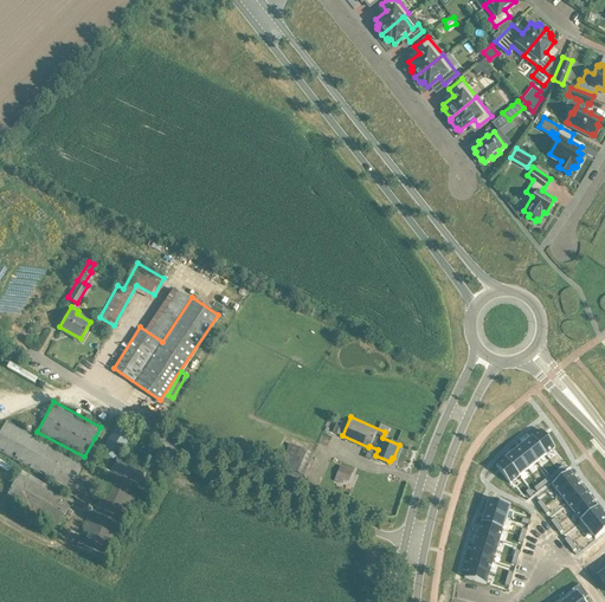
[(83,460),(30,431),(6,418),(0,428),(0,450),(13,457),(69,487),(83,460)]
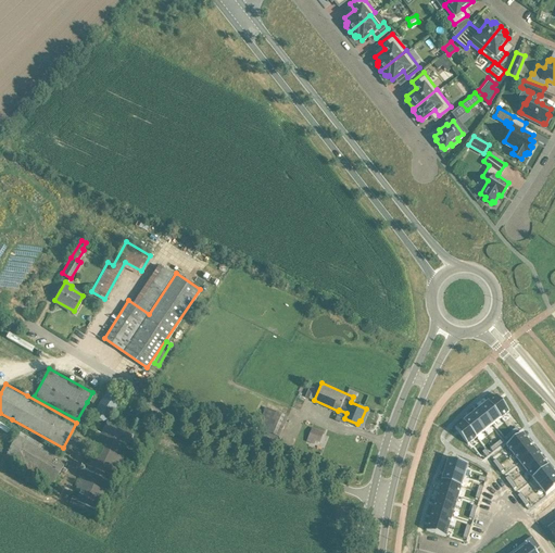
[(316,387),(310,384),(304,394),(312,398),(316,387)]
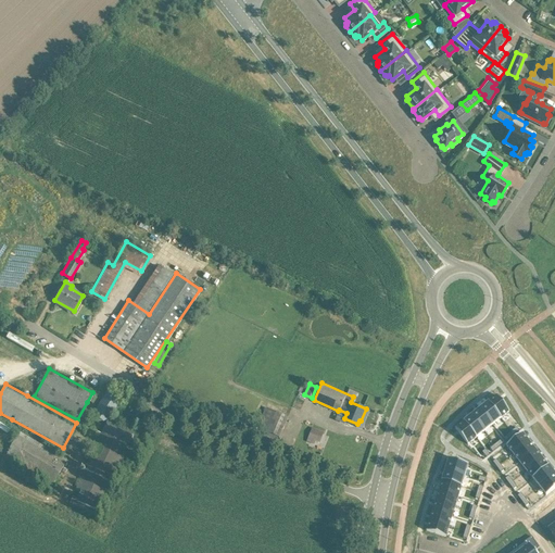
[(122,397),(108,388),(92,413),(105,422),(108,418),(122,397)]
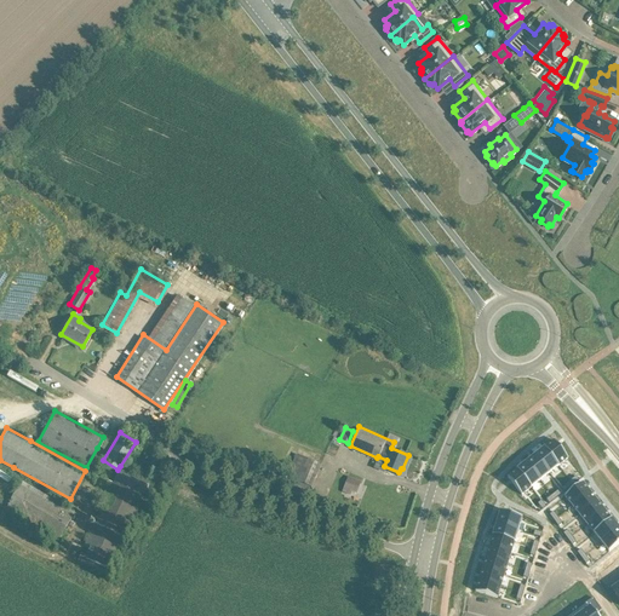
[(552,437),(544,445),(557,462),(567,455),(552,437)]
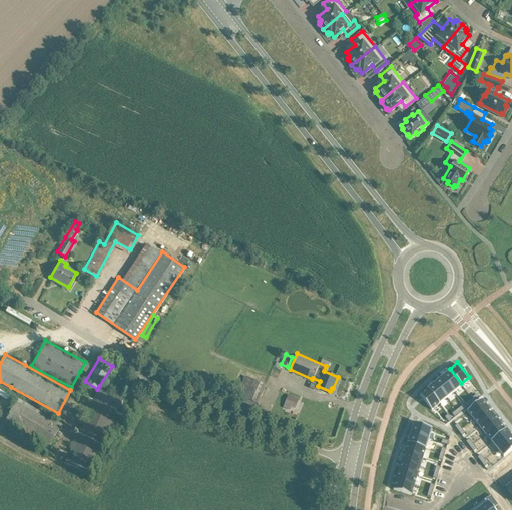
[(450,369),(442,375),(454,389),(461,383),(450,369)]
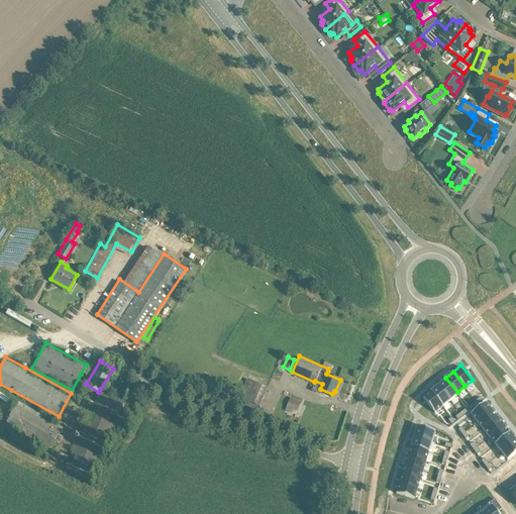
[(255,381),(246,377),(238,395),(259,404),(267,386),(255,381)]
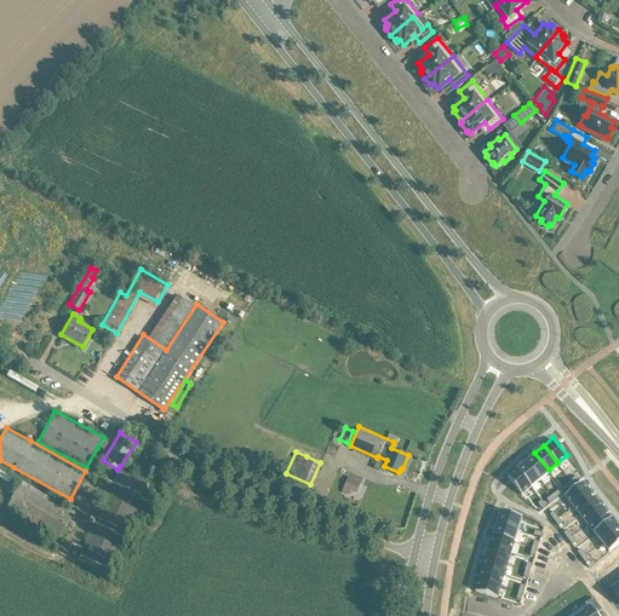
[(534,453),(526,460),(539,477),(549,470),(534,453)]
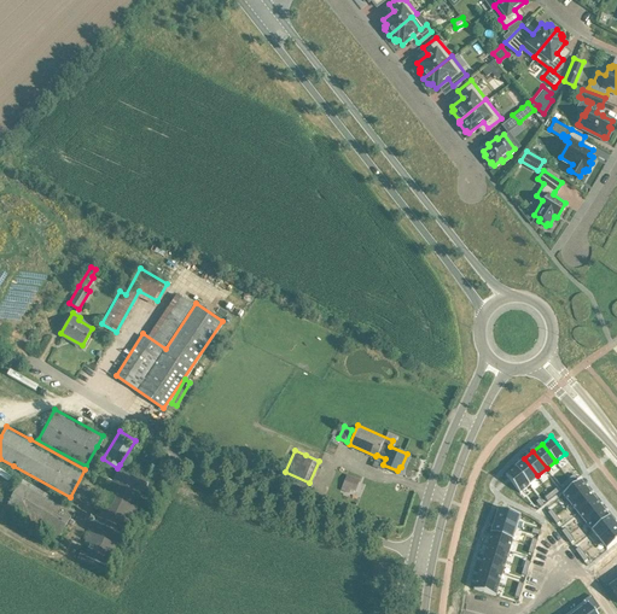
[(524,458),(514,466),(529,483),(537,475),(524,458)]
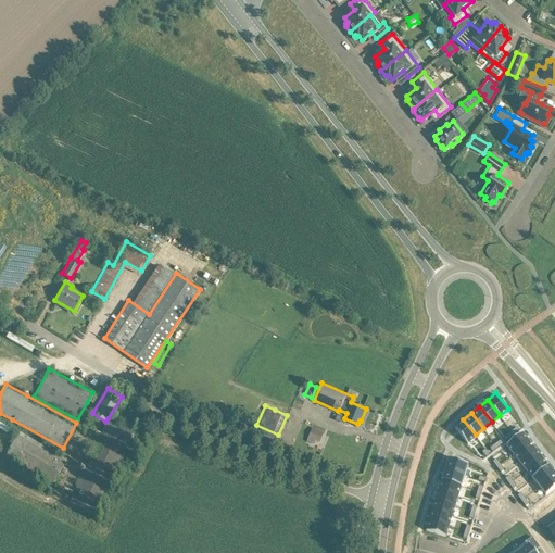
[(85,455),(89,457),(75,488),(72,492),(68,500),(96,513),(123,454),(117,452),(123,440),(128,442),(134,430),(108,418),(105,422),(91,453),(87,451),(85,455)]
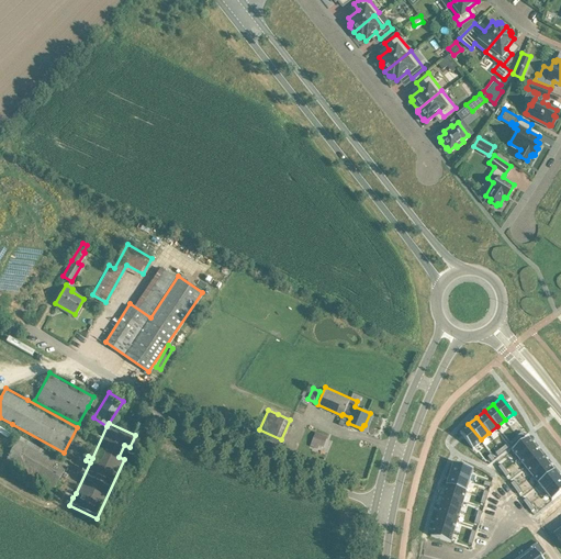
[(468,424),(459,431),(472,447),(481,439),(468,424)]
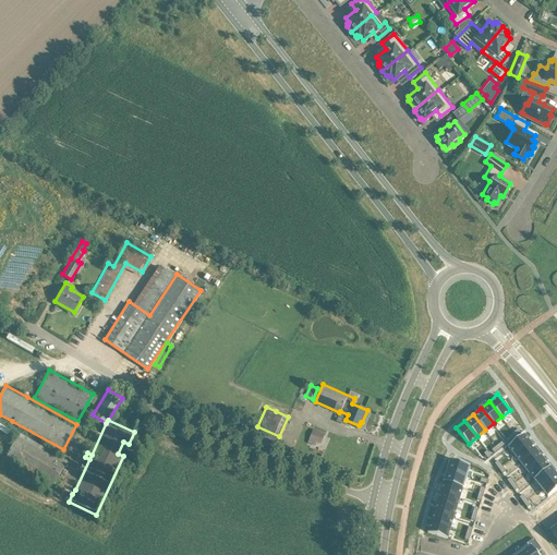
[(307,439),(314,443),(319,430),(313,426),(307,439)]
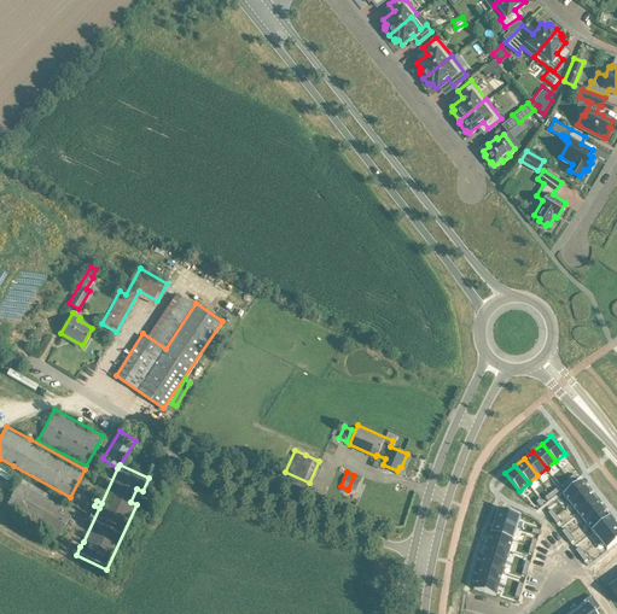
[(56,538),(75,508),(21,477),(4,507),(56,538)]
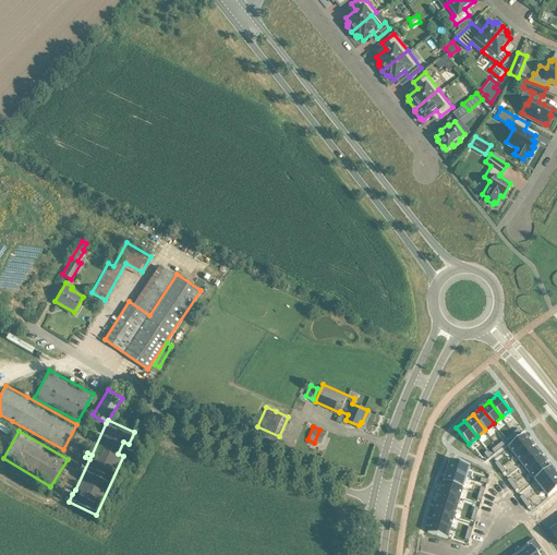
[(524,433),(508,445),(515,454),(531,442),(524,433)]
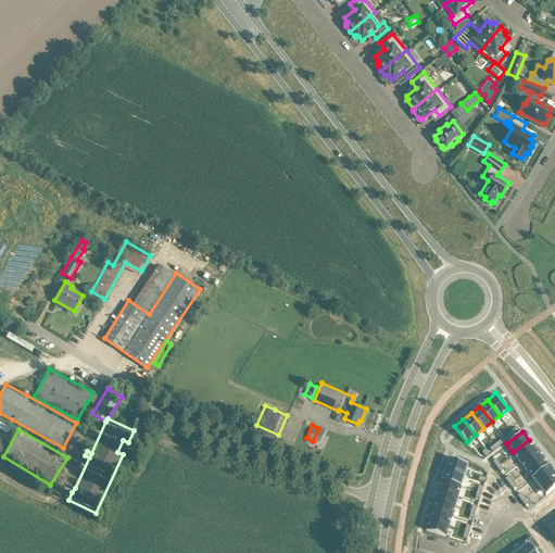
[(529,440),(513,452),(519,461),(535,448),(529,440)]
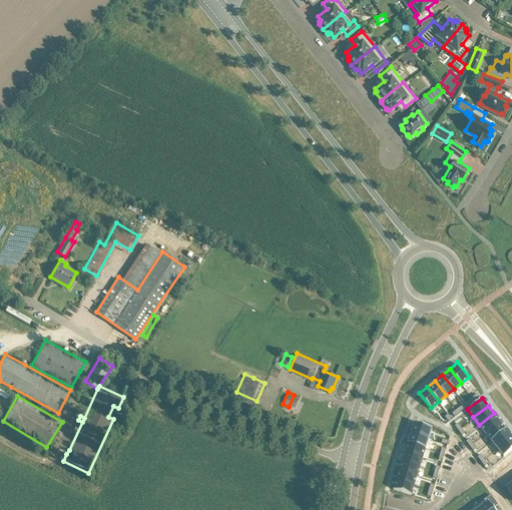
[(494,413),(479,425),(485,432),(500,421),(494,413)]
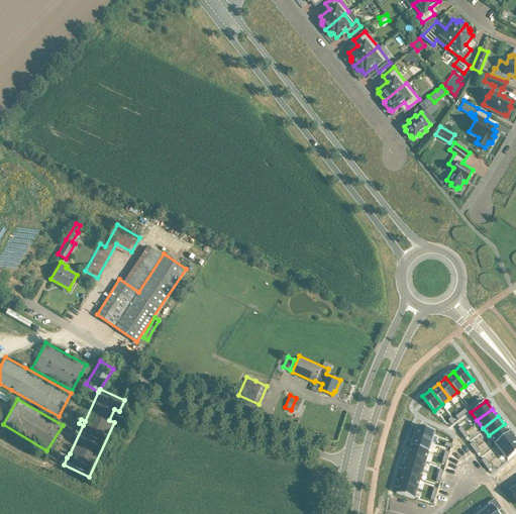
[(416,424),(413,434),(431,440),(434,430),(416,424)]
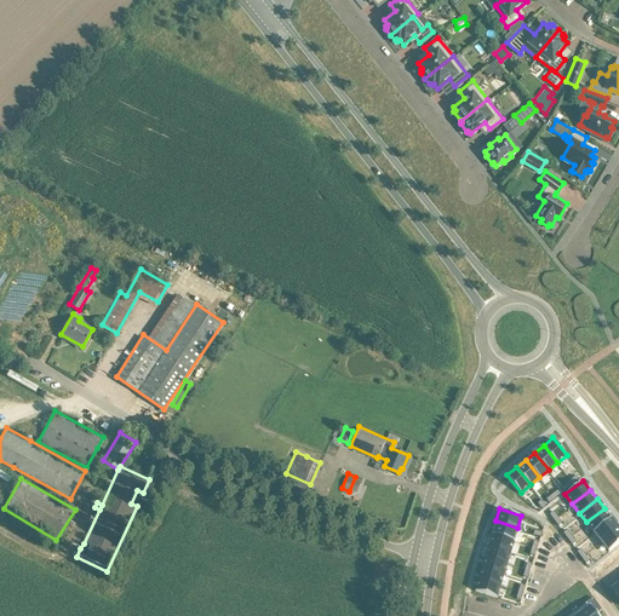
[(605,508),(586,522),(594,531),(612,517),(605,508)]
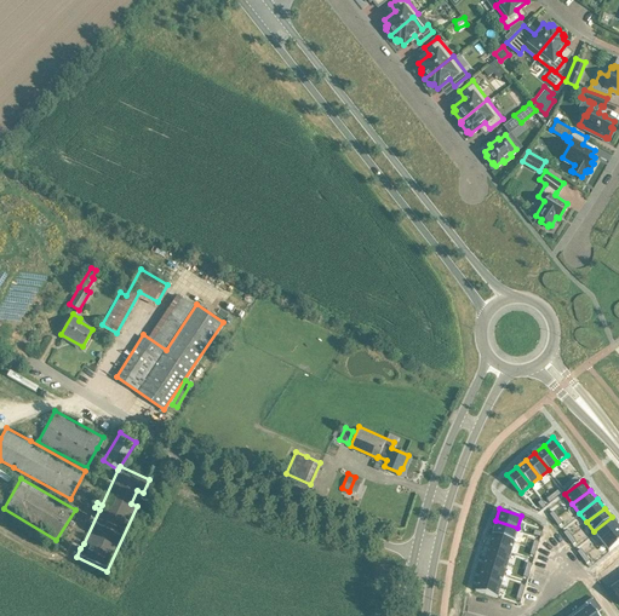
[(612,517),(594,531),(601,540),(618,527),(612,517)]
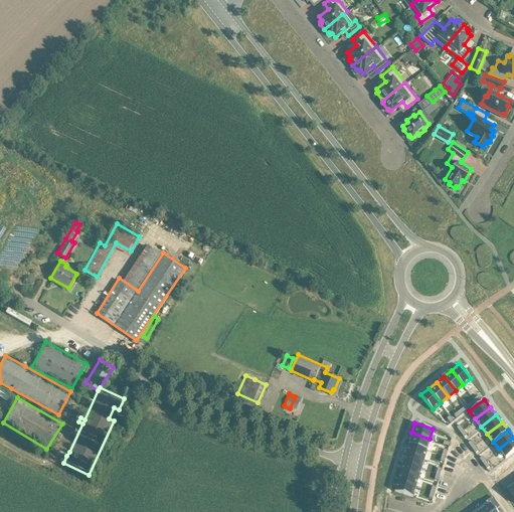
[(411,433),(408,443),(426,449),(430,439),(411,433)]
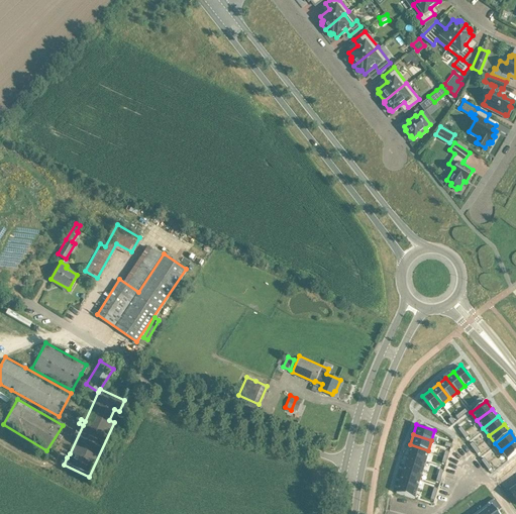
[(515,438),(515,439),(501,450),(508,458),(515,451),(515,438)]
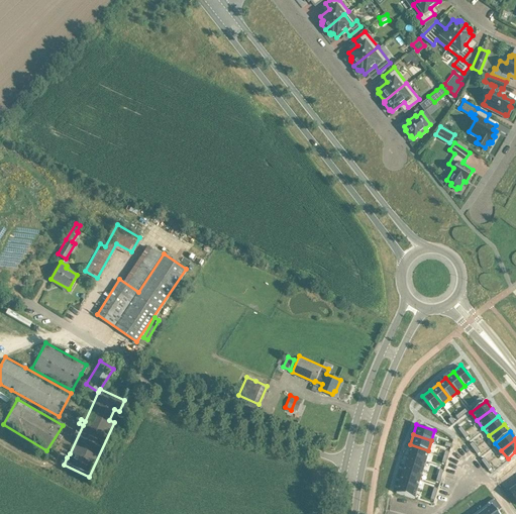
[(410,444),(407,453),(425,459),(428,450),(410,444)]
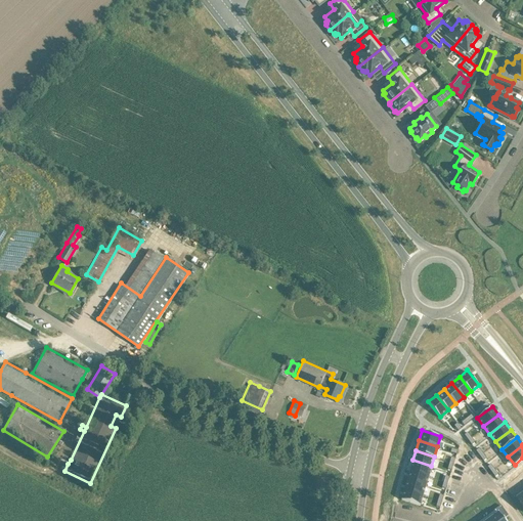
[(412,460),(409,469),(428,475),(431,466),(412,460)]
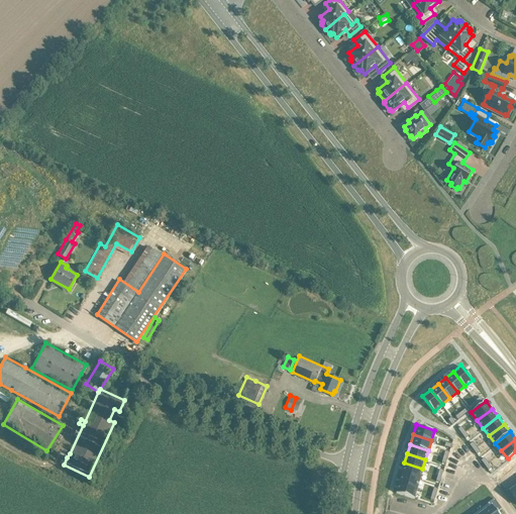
[(404,463),(401,473),(419,478),(422,469),(404,463)]
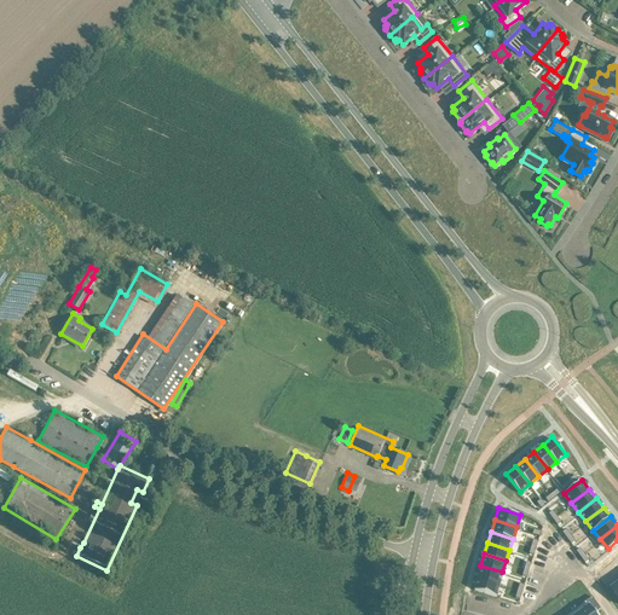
[(480,566),(477,576),(479,576),(498,582),(502,572),(480,566)]
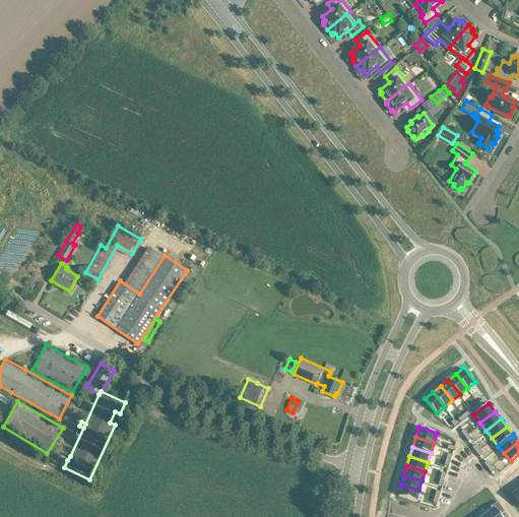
[(400,485),(397,494),(415,500),(418,490),(402,485),(400,485)]
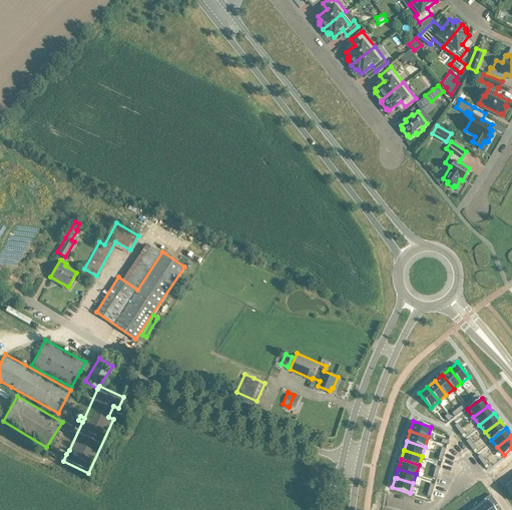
[(489,492),(476,502),(481,509),(495,509),(492,506),(497,502),(489,492)]
